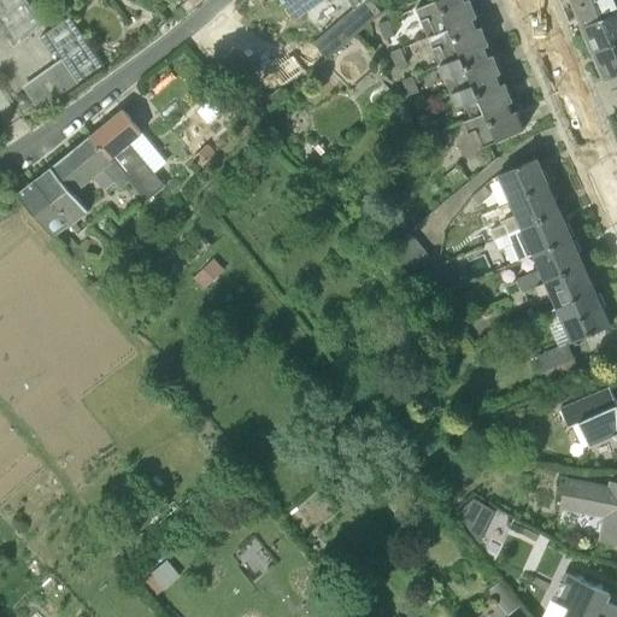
[(47,25),(46,23),(65,10),(58,0),(0,0),(0,30),(12,48),(12,47),(18,56),(47,36),(42,29),(47,25)]
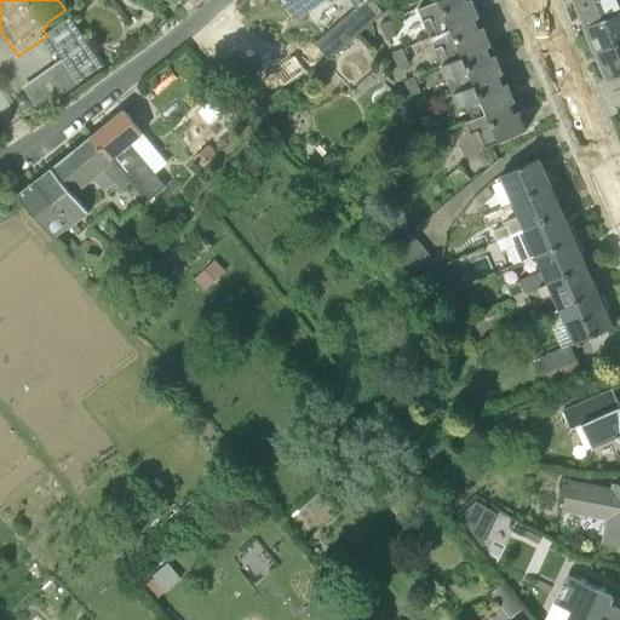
[(188,0),(183,5),(189,12),(197,5),(202,0),(188,0)]
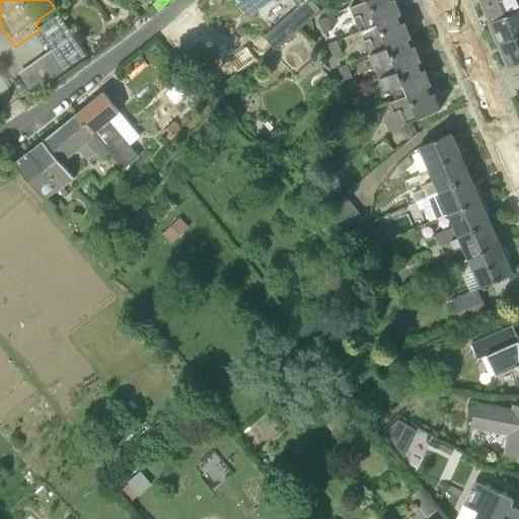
[(240,0),(250,14),(272,0),(277,0),(278,1),(279,0),(240,0)]
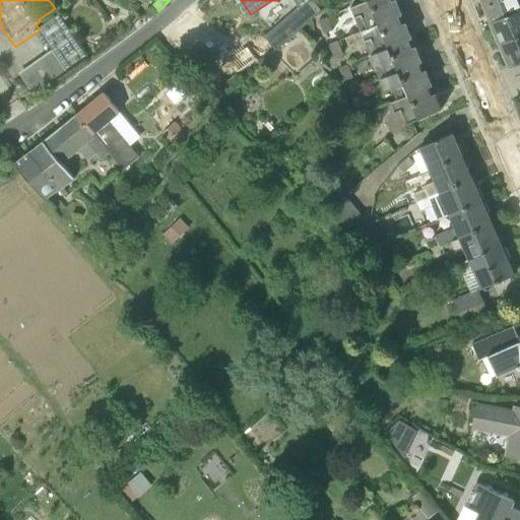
[(306,0),(265,36),(276,50),(323,10),(314,0),(306,0)]
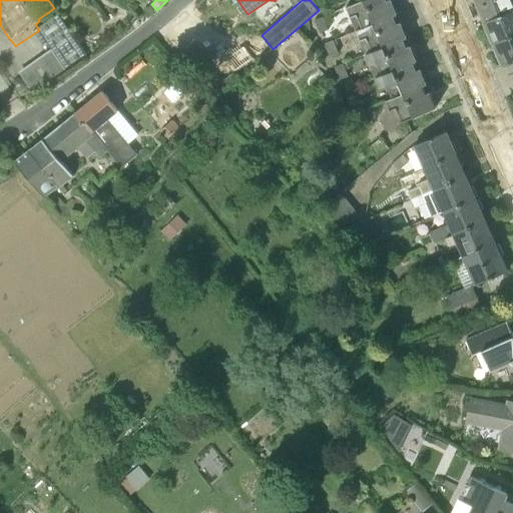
[(363,27),(394,15),(397,13),(391,0),(362,0),(347,7),(351,17),(357,14),(363,27)]
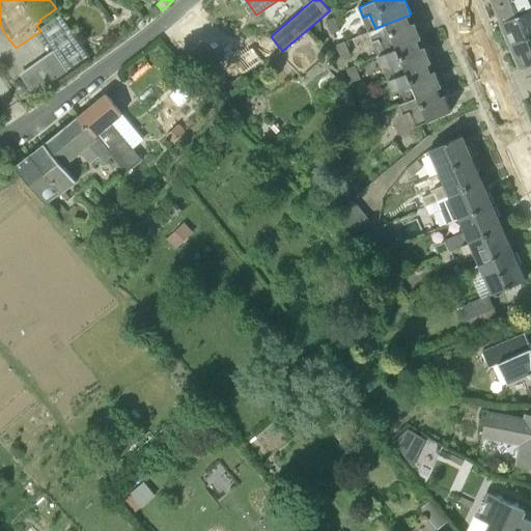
[(501,21),(530,7),(530,0),(509,0),(495,6),(501,21)]
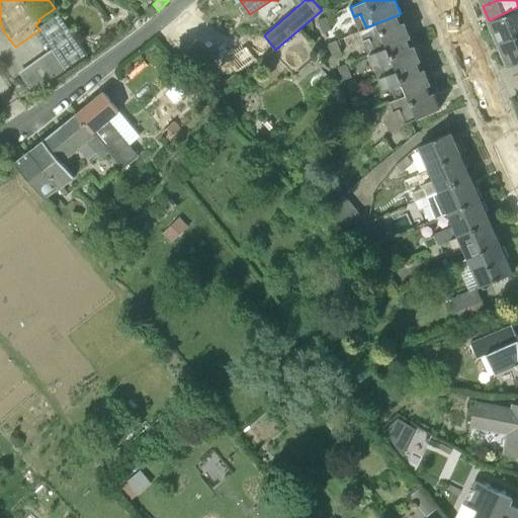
[(498,44),(517,34),(517,7),(489,20),(498,44)]
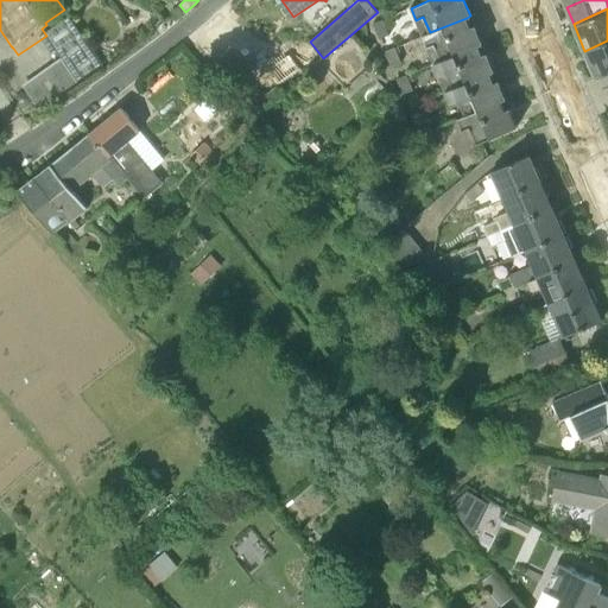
[(441,61),(479,45),(482,44),(475,26),(470,27),(467,18),(430,32),(423,36),(428,48),(435,44),(441,61)]
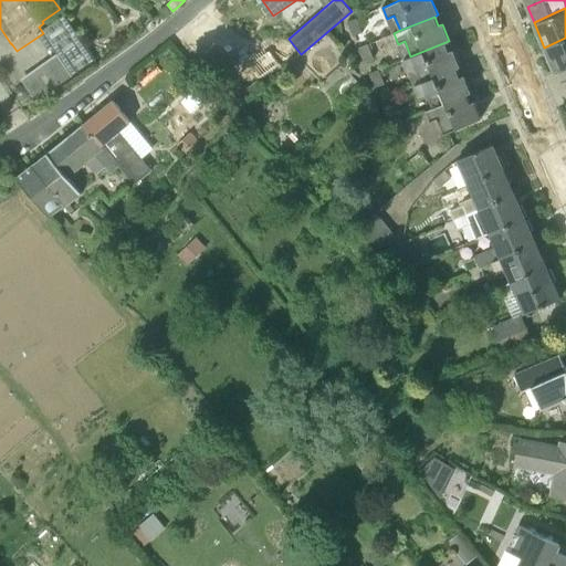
[(37,102),(74,74),(95,59),(75,32),(54,48),(58,52),(20,80),(25,87),(29,92),(37,102)]
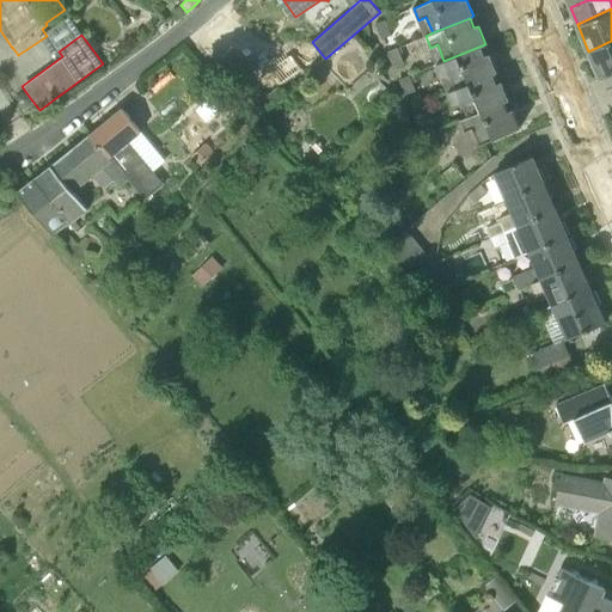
[(611,41),(588,51),(600,79),(611,73),(611,41)]
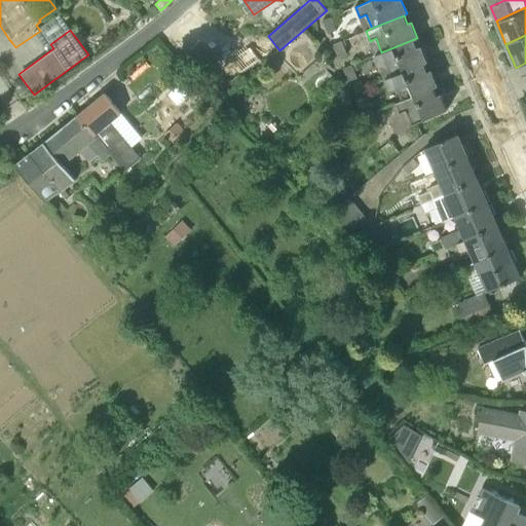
[(392,75),(424,63),(427,62),(421,46),(417,47),(414,39),(381,52),(375,54),(379,65),(385,63),(387,66),(389,65),(392,75)]
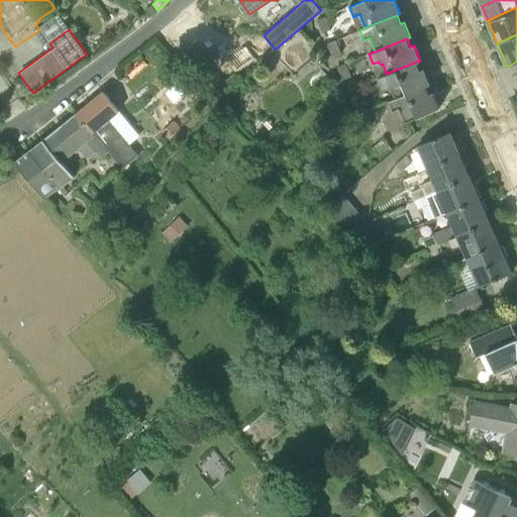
[(396,98),(426,86),(430,84),(424,69),(420,71),(417,62),(386,74),(379,78),(383,88),(389,85),(390,88),(391,88),(396,98)]
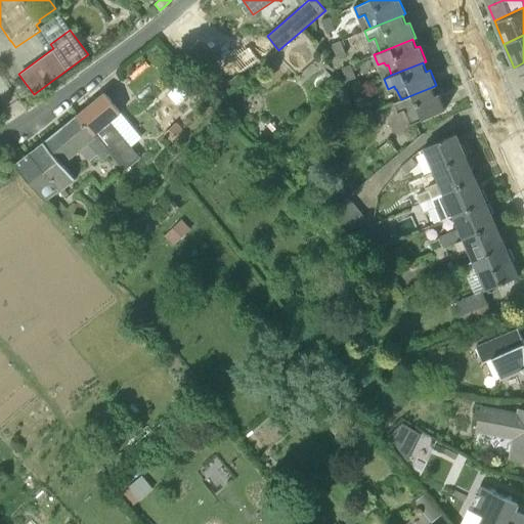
[(432,87),(401,99),(394,102),(398,112),(405,110),(410,124),(446,110),(439,93),(436,95),(432,87)]
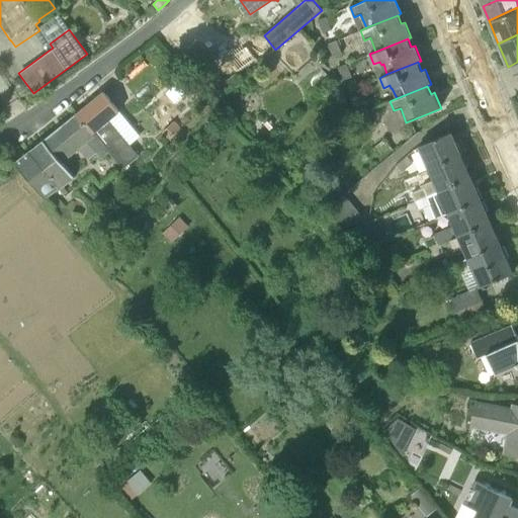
[(354,105),(363,102),(357,87),(348,90),(354,105)]
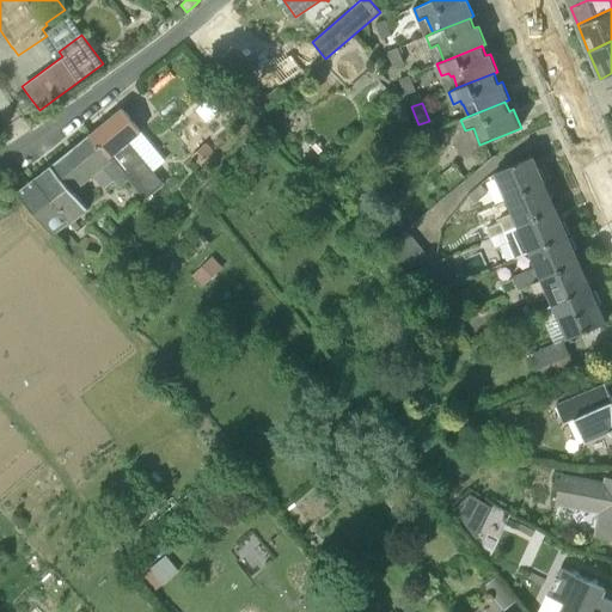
[(91,134),(128,179),(144,200),(163,185),(129,141),(142,132),(123,108),(91,134)]
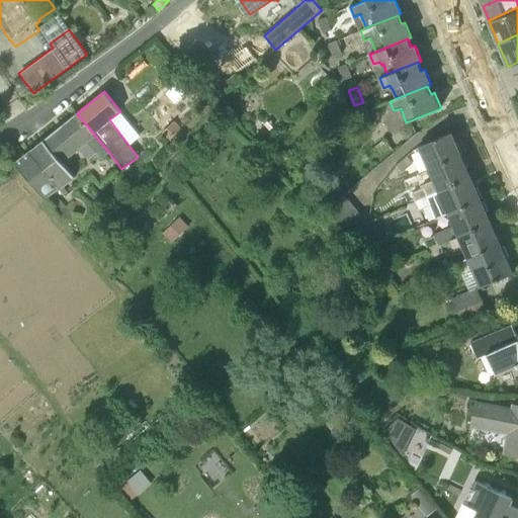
[(363,128),(372,124),(367,111),(357,114),(363,128)]
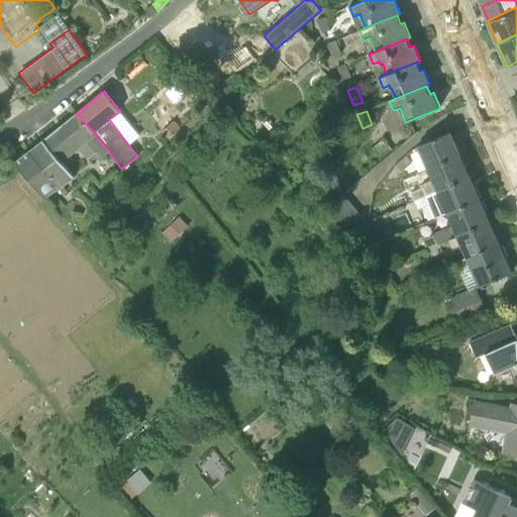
[(30,151),(59,188),(73,176),(61,161),(79,146),(88,159),(96,152),(100,158),(108,151),(77,113),(30,151)]
